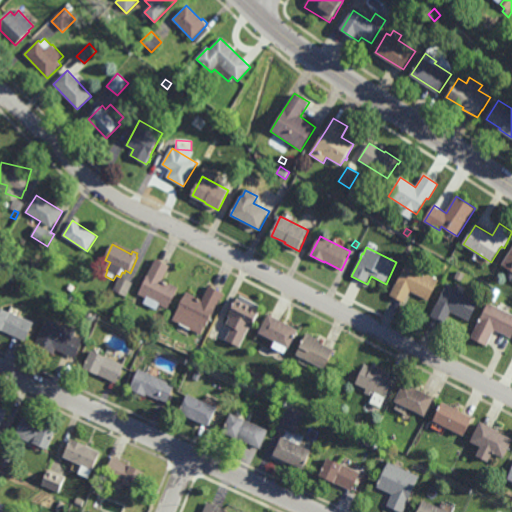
[(511,271),(502,265),(511,249),(511,271)]
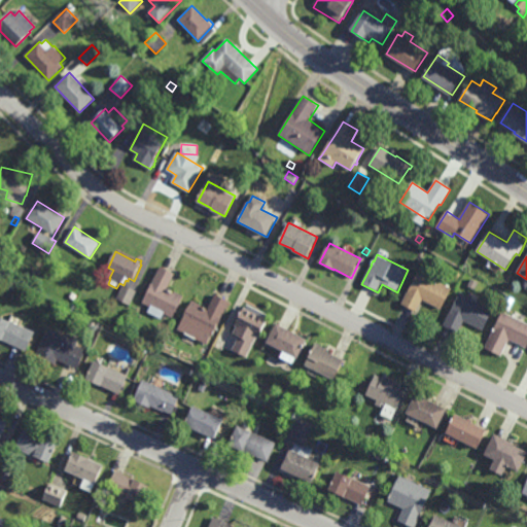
[(175,273),(167,290),(169,291),(170,289),(173,291),(173,292),(175,292),(175,291),(178,293),(184,296),(174,318),(143,304),(162,267),(175,273)]
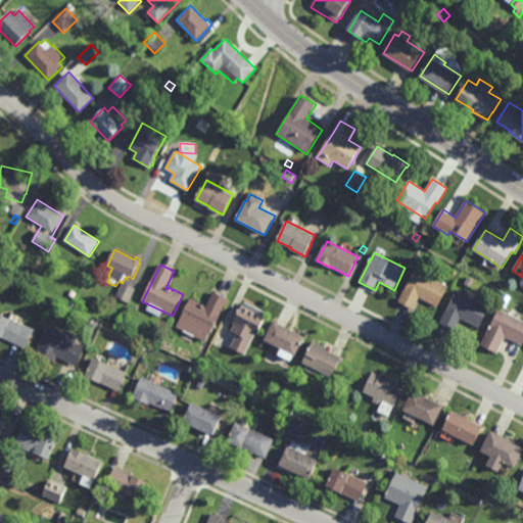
[(438,307),(420,298),(415,310),(398,301),(405,289),(406,290),(416,270),(448,286),(438,307)]
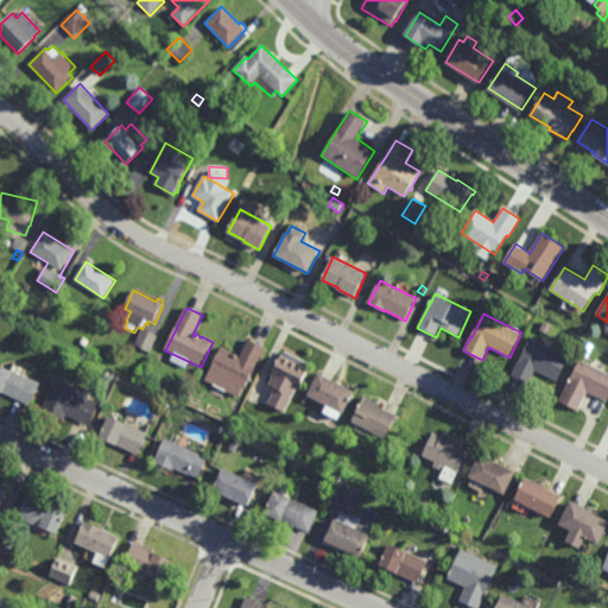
[(548,334),(539,330),(544,322),(552,327),(548,334)]
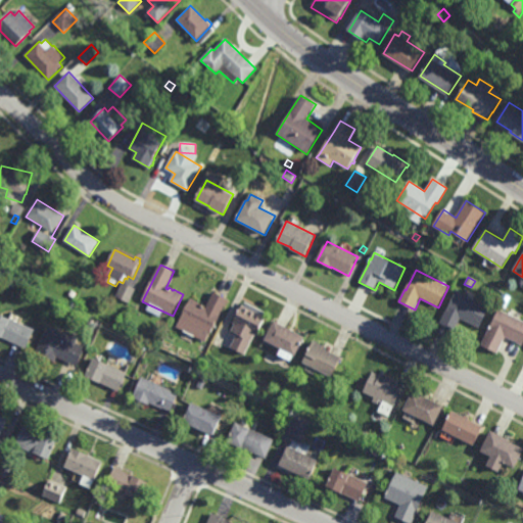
[(131,303),(117,297),(124,283),(137,289),(131,303)]
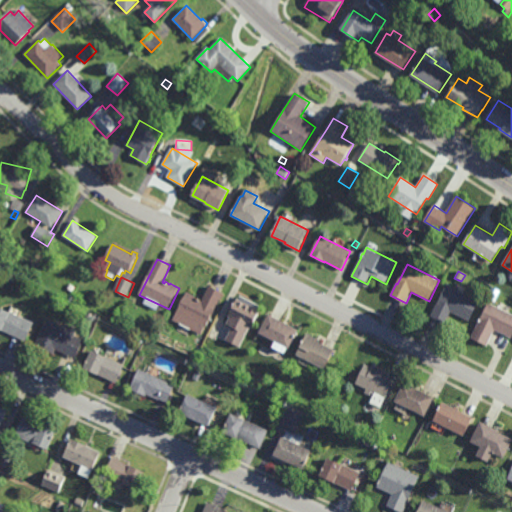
[(73,292),(67,289),(70,284),(76,287),(73,292)]
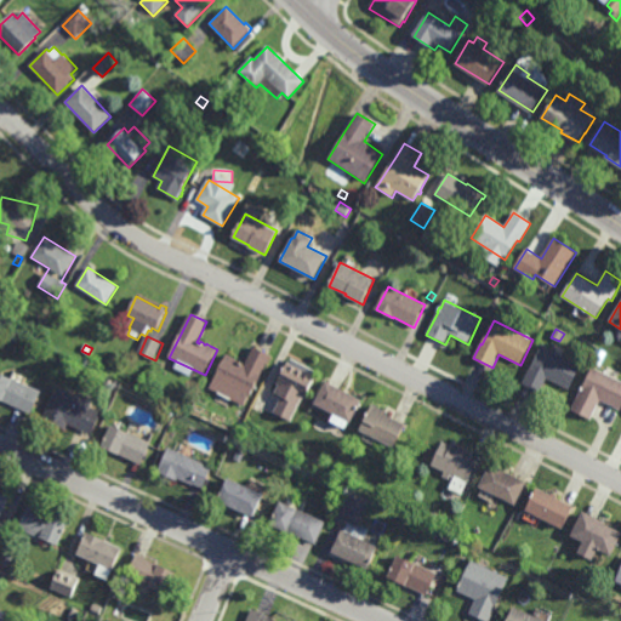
[(570,389),(548,379),(541,392),(524,383),(542,346),(582,365),(570,389)]
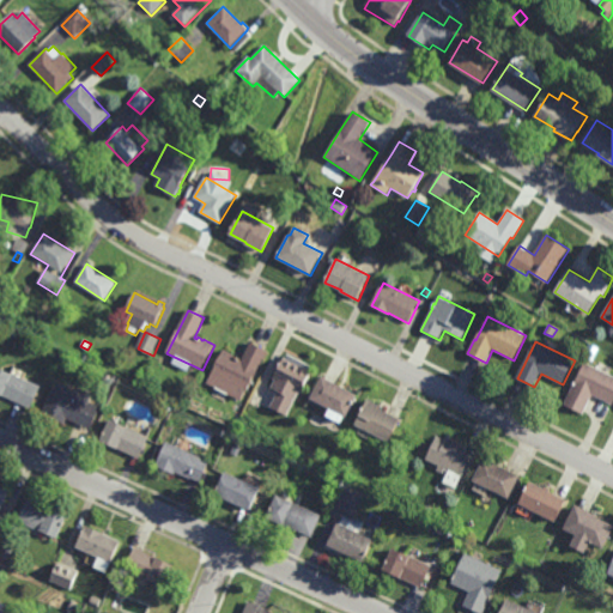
[(248,393),(238,388),(236,393),(219,384),(222,380),(212,375),(224,350),(236,356),(236,357),(237,358),(238,357),(242,359),(241,360),(243,362),(252,343),(267,351),(248,393)]
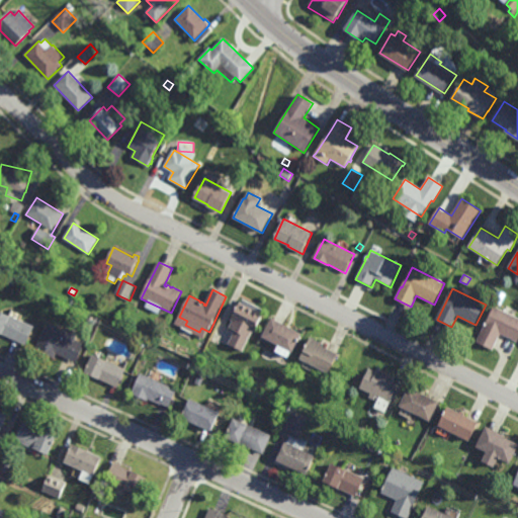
[(264,310),(262,314),(264,315),(255,333),(253,331),(244,351),(229,344),(235,331),(229,328),(233,322),(231,321),(237,309),(236,308),(238,306),(240,303),(241,303),(243,299),(264,310)]
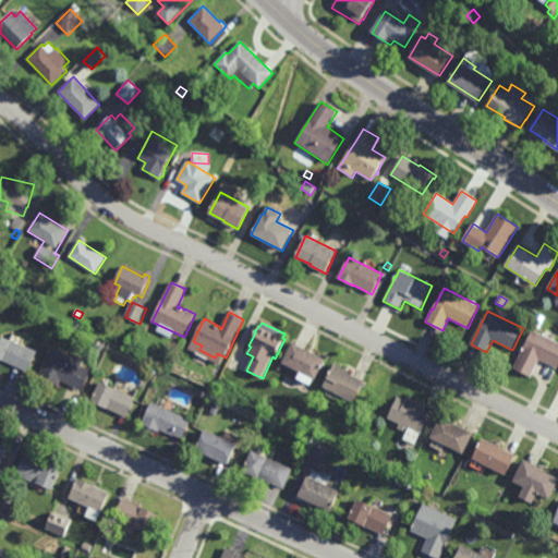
[(557,368),(541,360),(532,377),(514,368),(533,329),(557,341),(557,368)]
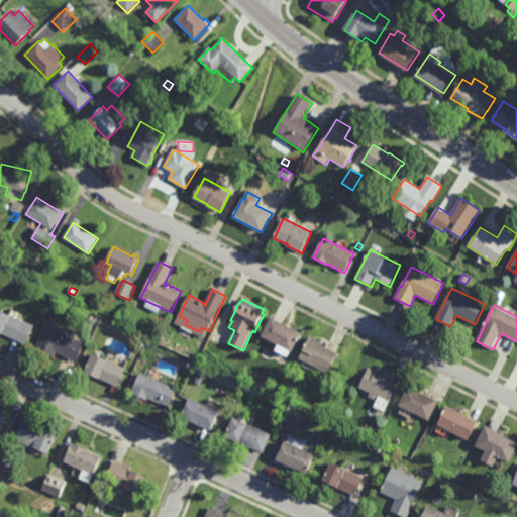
[(27,345),(0,331),(0,310),(35,327),(27,345)]
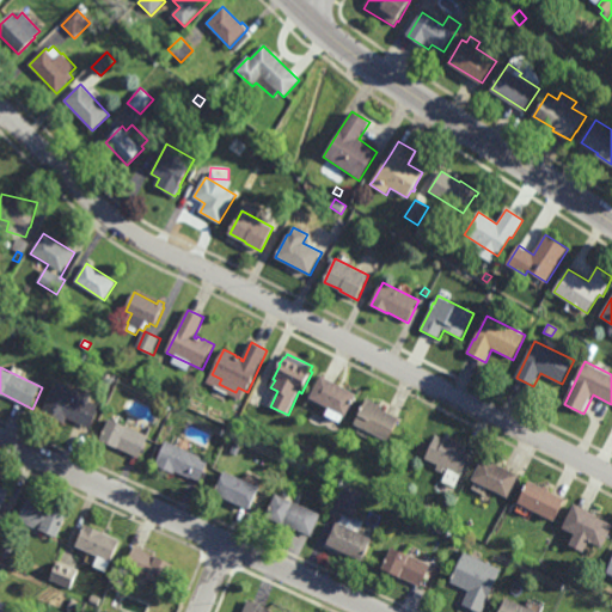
[(347,417),(311,398),(323,375),(359,395),(347,417)]
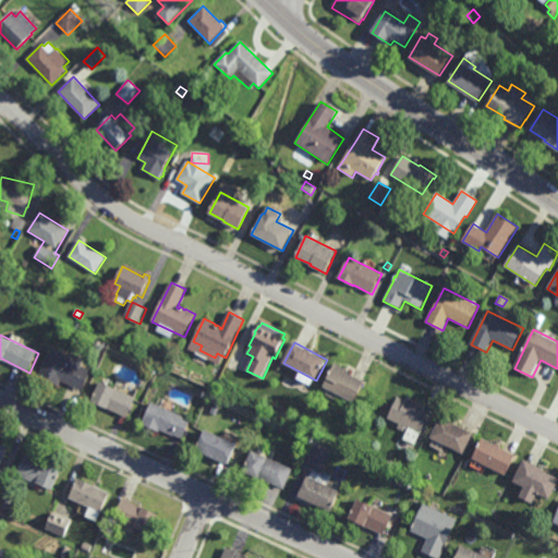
[(83,391),(61,381),(60,386),(39,377),(52,348),(73,358),(71,362),(92,371),(83,391)]
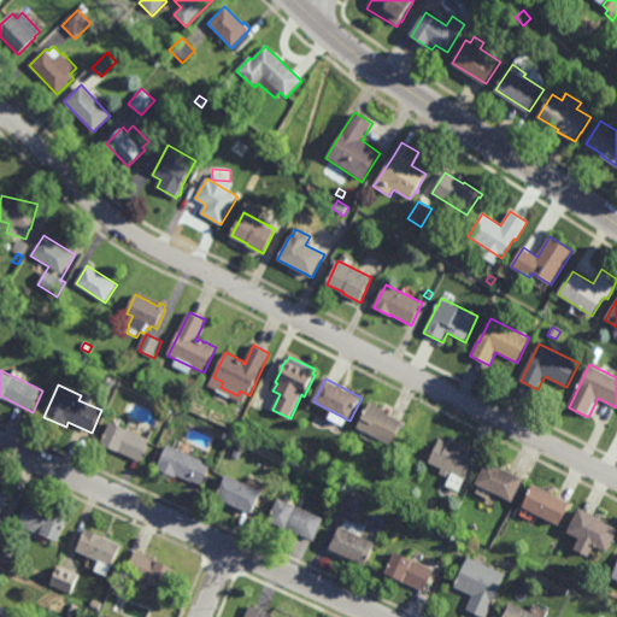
[(387,413),(405,422),(393,445),(358,428),(366,412),(365,412),(366,410),(368,411),(372,403),(388,410),(387,413)]
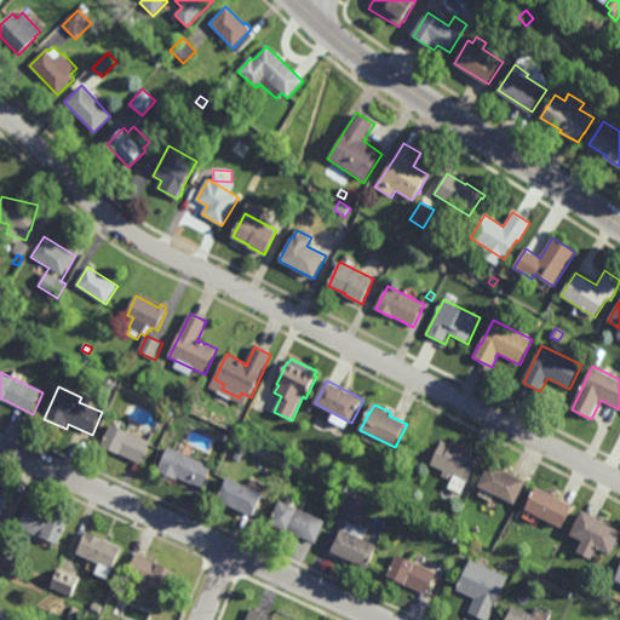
[(143,465),(103,447),(113,425),(153,442),(143,465)]
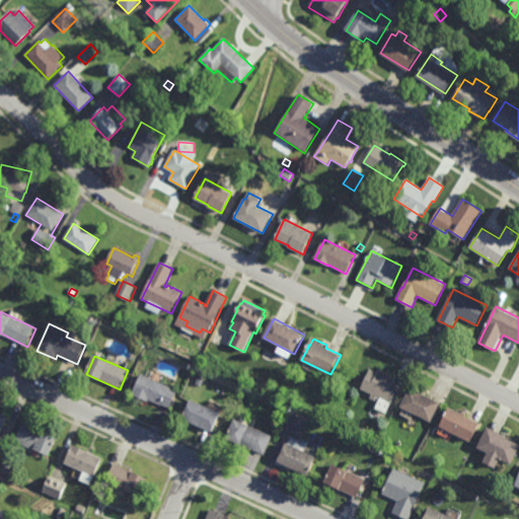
[(395,381),(401,384),(392,403),(378,396),(376,400),(370,398),(372,394),(362,389),(370,370),(377,373),(379,370),(396,379),(395,381)]
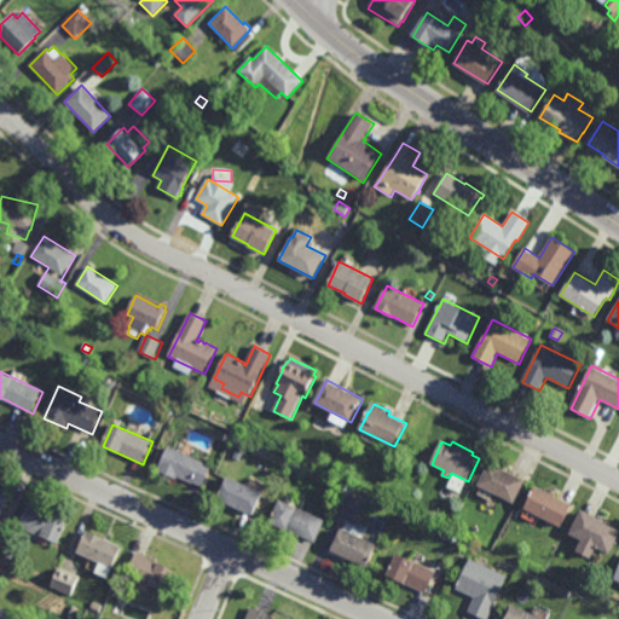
[(203,489),(179,479),(179,480),(157,470),(158,467),(160,467),(169,446),(213,466),(203,489)]
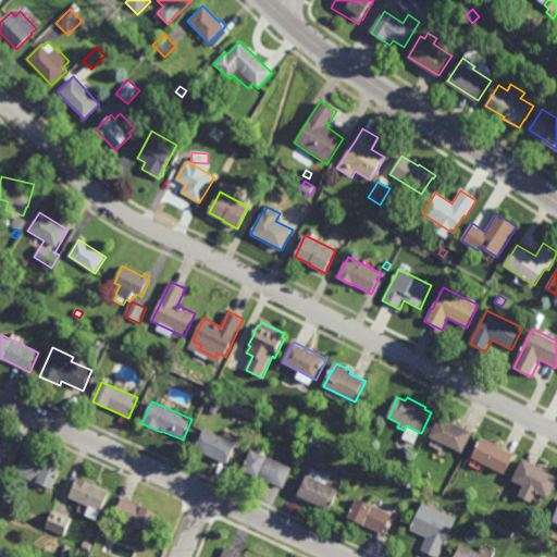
[(217,415),(210,412),(214,405),(220,407),(217,415)]
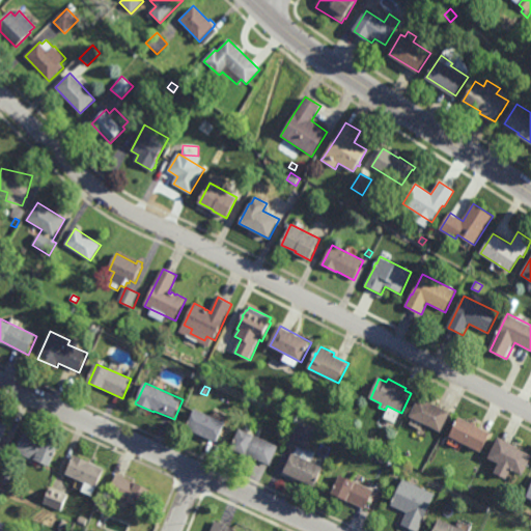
[(453,413),(444,432),(412,417),(417,404),(418,402),(419,402),(421,397),(453,413)]
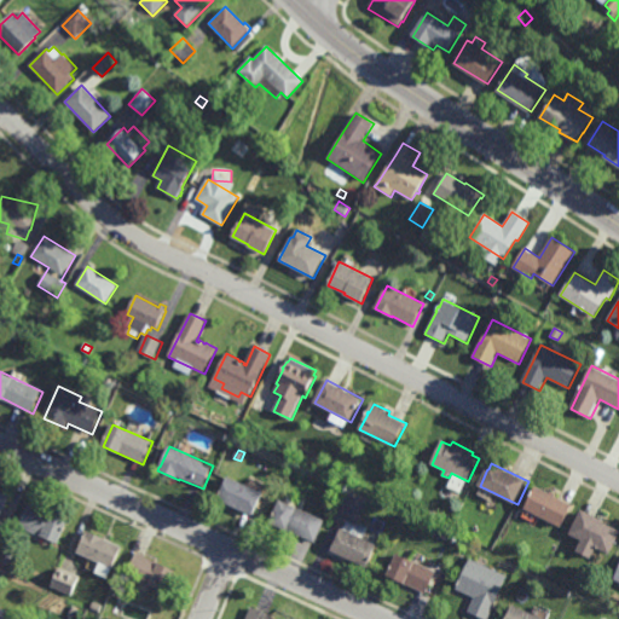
[(253,515),(219,501),(229,478),(264,492),(253,515)]
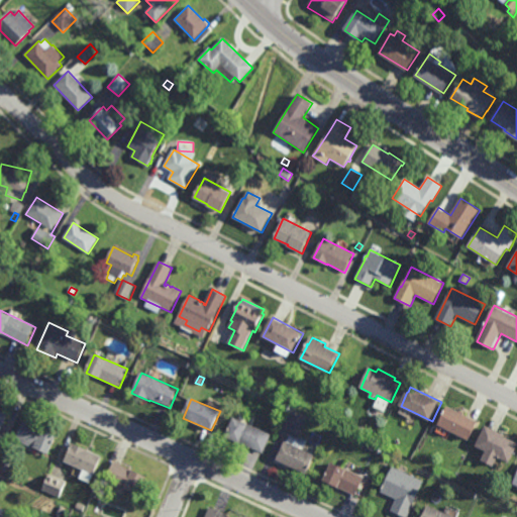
[(461,413),(462,411),(467,413),(466,415),(481,422),(472,441),(440,425),(445,415),(444,414),(445,411),(447,411),(449,407),(461,413)]
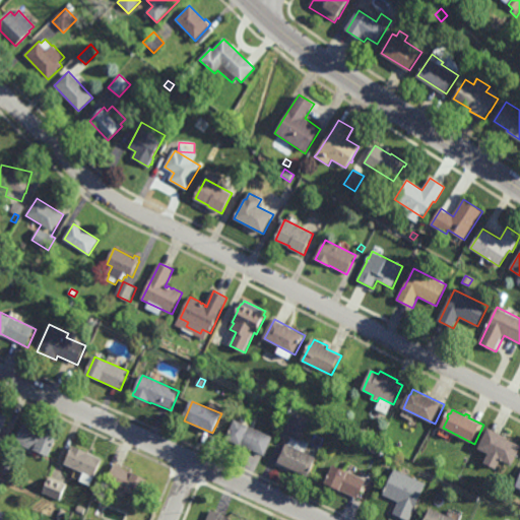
[(0,436),(0,412),(9,417),(0,436)]
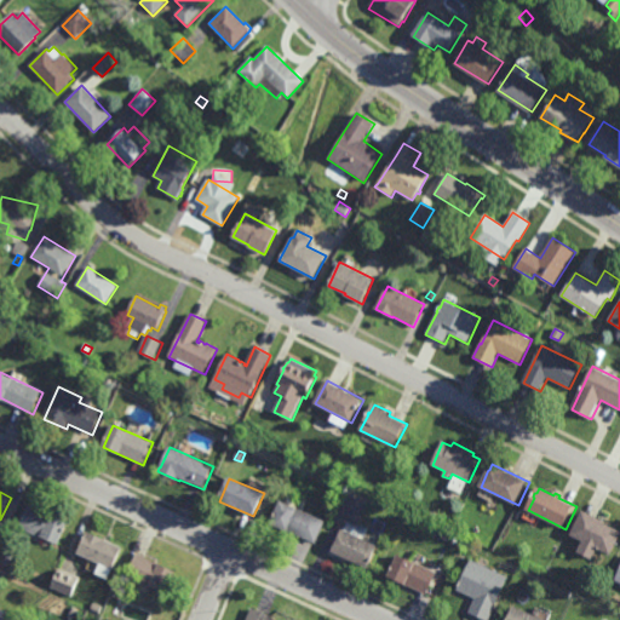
[(316,545),(288,532),(288,533),(269,524),(280,501),(326,522),(316,545)]
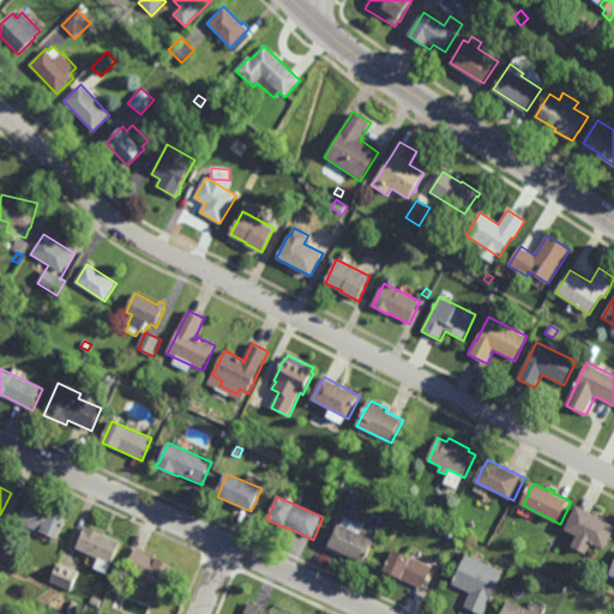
[(59,540),(19,522),(29,500),(68,518),(59,540)]
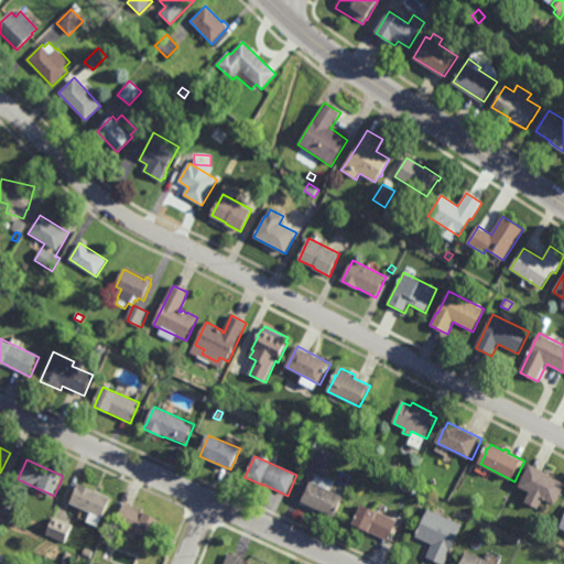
[(563,494),(559,506),(546,500),(541,510),(528,503),(532,492),(521,487),(532,465),(551,474),(550,476),(563,483),(563,494)]
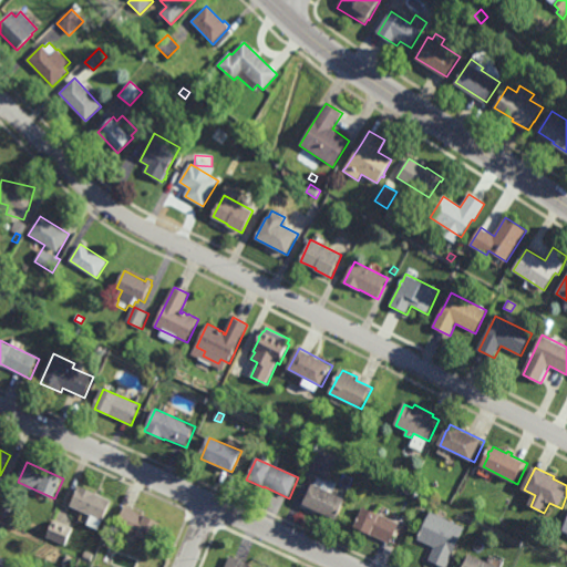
[(337,521),(303,505),(313,484),(347,500),(337,521)]
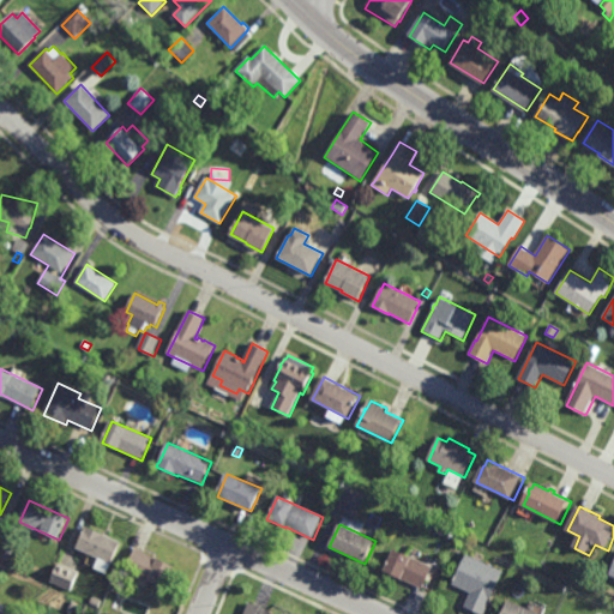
[(108,575),(96,569),(100,559),(77,549),(88,527),(107,535),(106,536),(121,543),(108,575)]
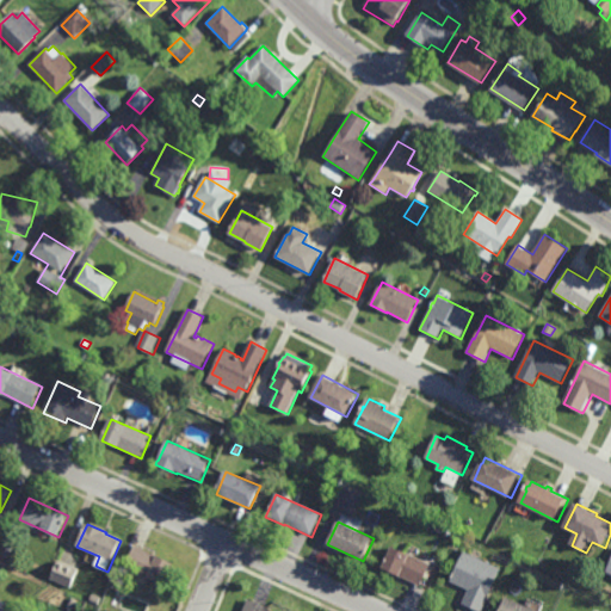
[(11,559),(2,555),(8,544),(16,548),(11,559)]
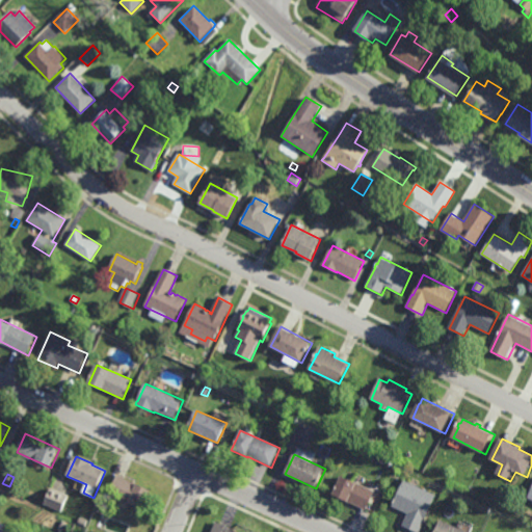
[(143,510),(108,495),(117,476),(152,491),(143,510)]
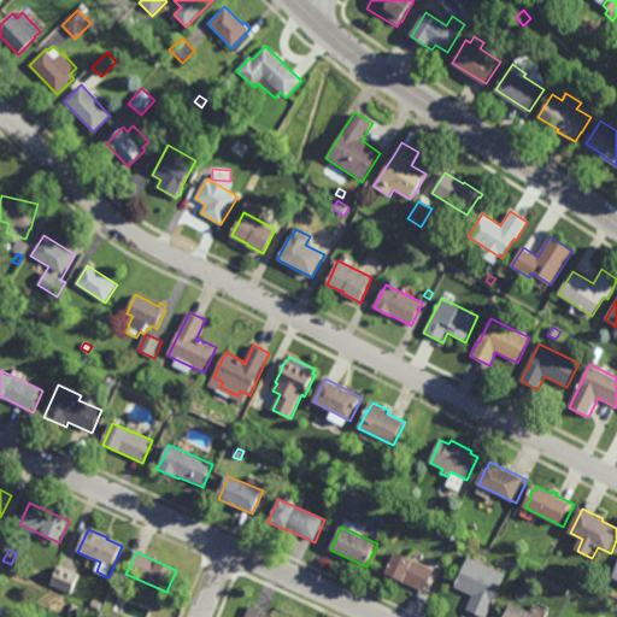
[(425,593),(386,575),(397,553),(436,573),(425,593)]
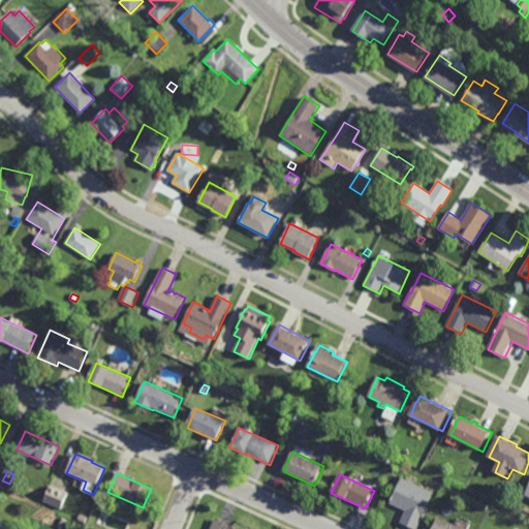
[(417,528),(411,528),(400,524),(406,511),(391,504),(402,478),(435,494),(417,528)]
